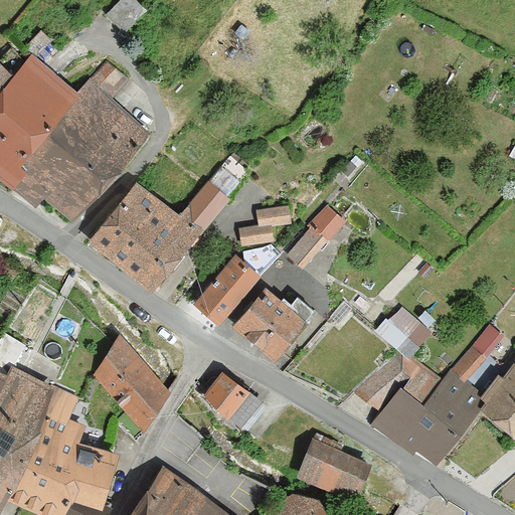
[(126,29),(146,9),(136,0),(120,0),(108,12),(126,29)]
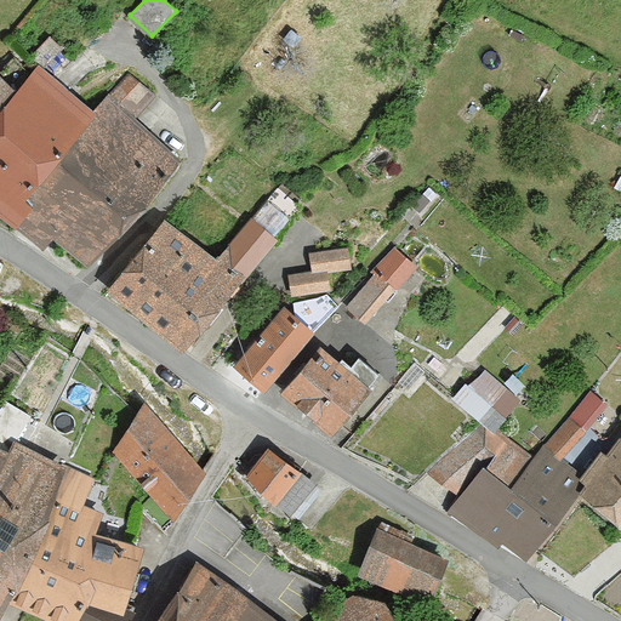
[(39,66),(15,92),(0,112),(0,212),(17,224),(93,112),(39,66)]
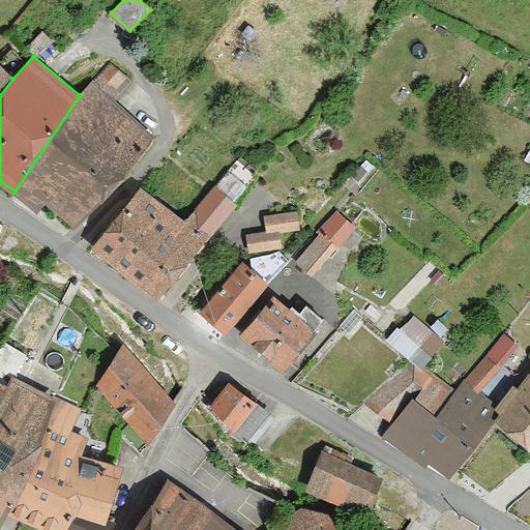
[(45,201),(75,226),(155,138),(115,104),(131,82),(110,64),(94,85),(91,82),(80,95),(15,192),(39,207),(45,201)]
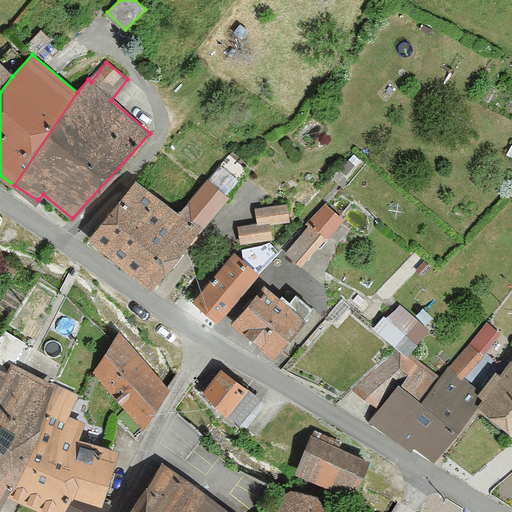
[(0,92),(12,76),(0,63),(0,92)]
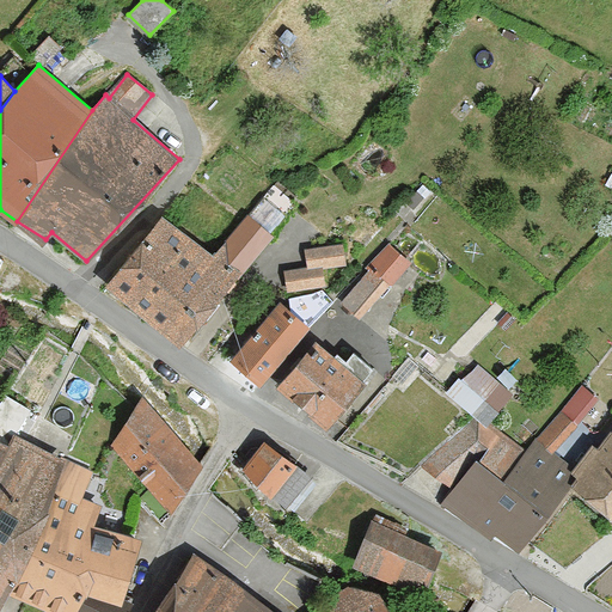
[(108,286),(181,342),(234,274),(239,277),(299,201),(276,183),(250,216),(246,214),(213,258),(161,218),(108,286)]
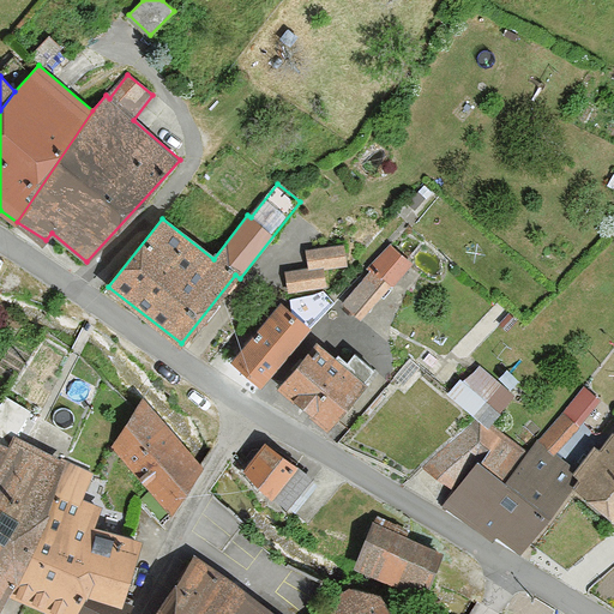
[(361,319),(413,263),(390,242),(371,264),(374,268),(343,302),(361,319)]
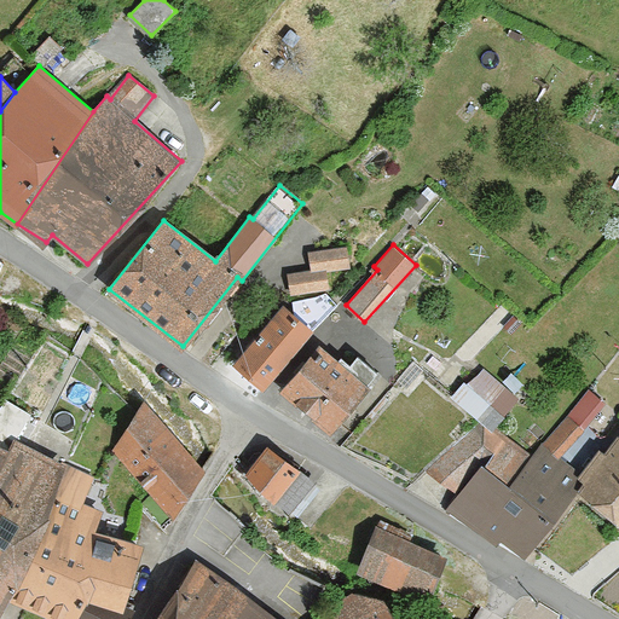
[(310,250),(311,272),(325,271),(348,268),(347,248),(310,250)]
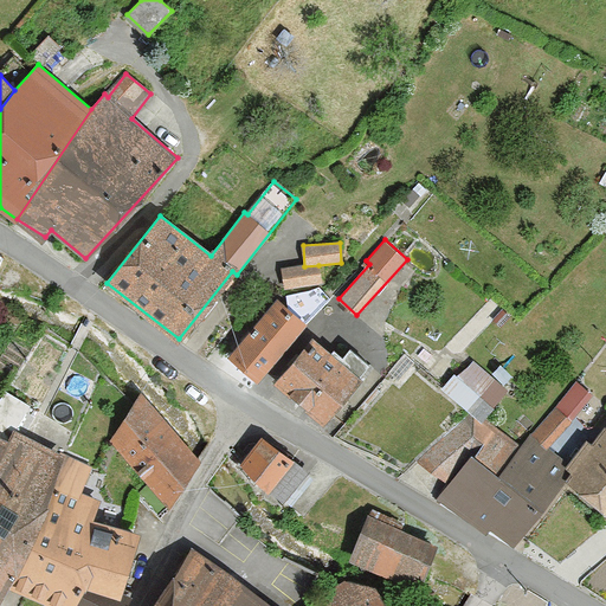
[(285,285),(320,283),(318,265),(304,266),(283,268),(285,285)]
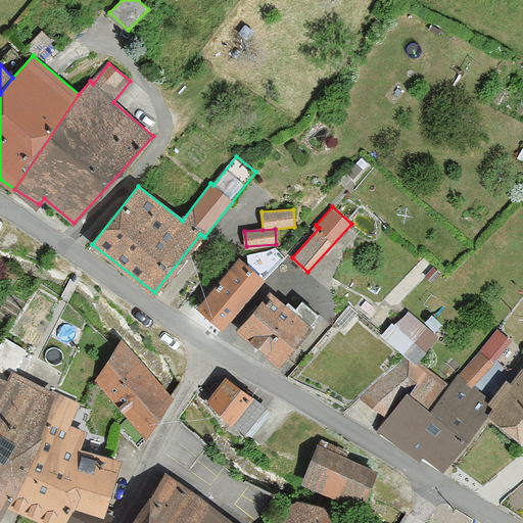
[(241,258),(199,306),(223,327),(284,255),(276,248),(241,258)]
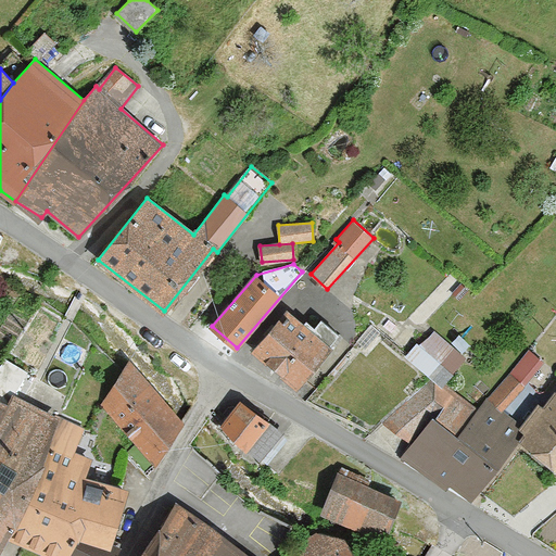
[(289,310),(253,349),(295,387),(330,349),(327,346),(339,335),(321,318),(314,327),(306,319),(303,323),(289,310)]
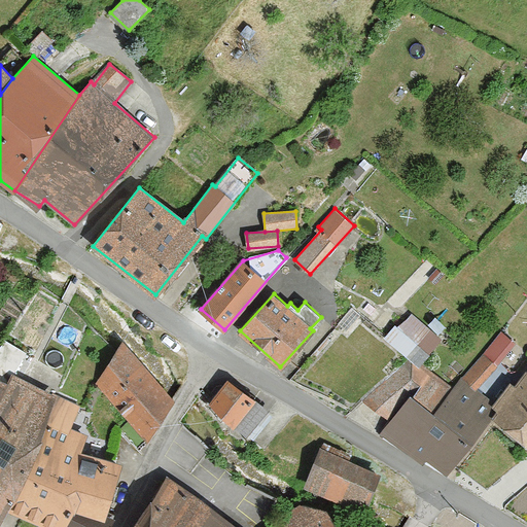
[(387,340),(407,355),(429,328),(411,312),(387,340)]
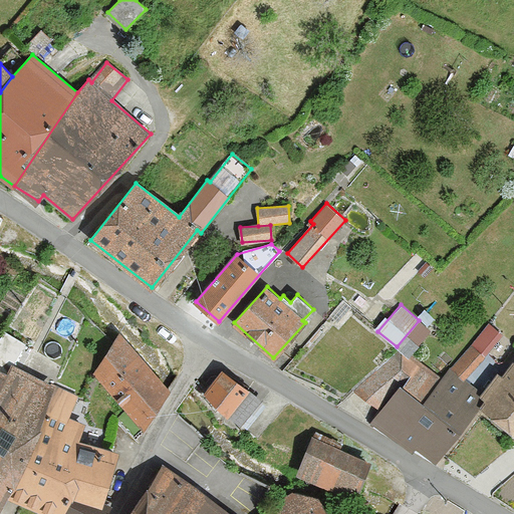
[(489,325),(452,366),(465,377),(502,336),(489,325)]
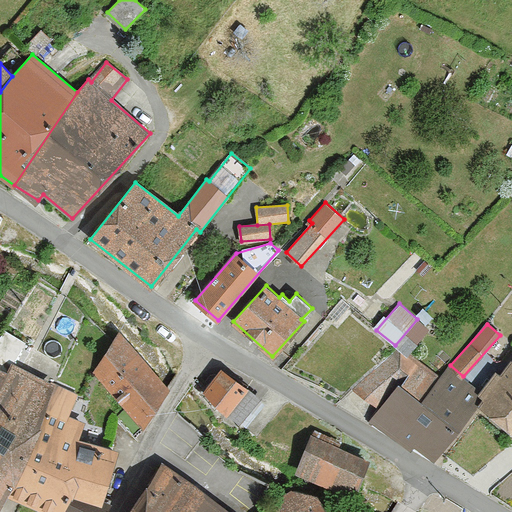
[(94,374),(143,427),(167,386),(120,333),(94,374)]
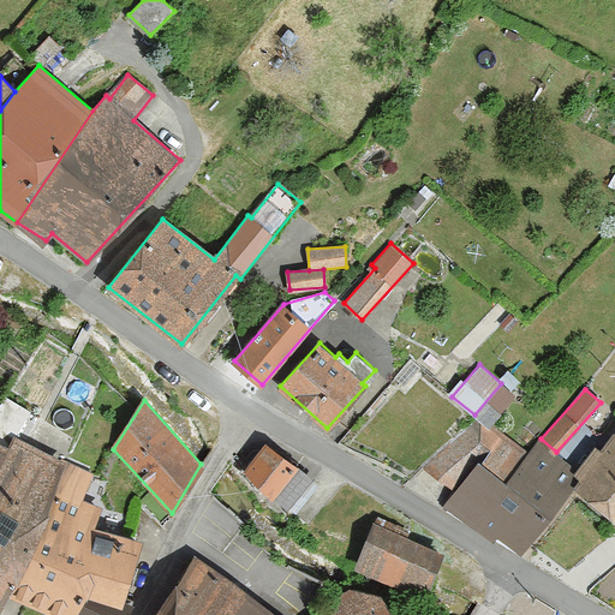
[(512,481),(530,455),(481,417),(427,467),(455,490),(478,457),(512,481)]
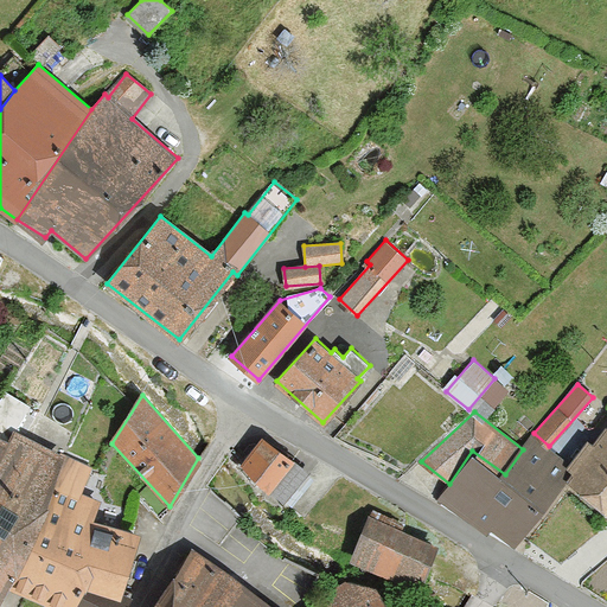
[(606,427),(567,479),(606,510),(606,427)]
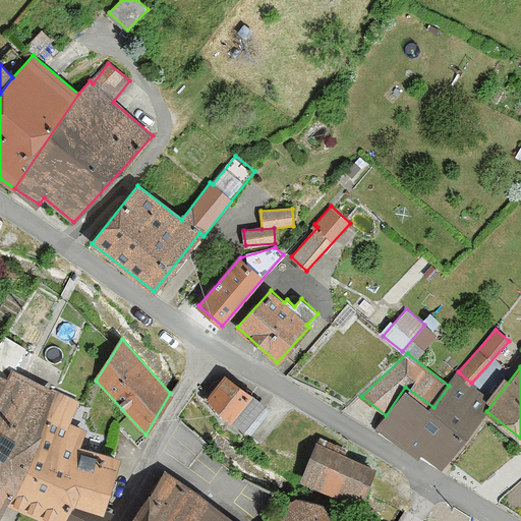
[(51,415),(69,423),(79,403),(13,370),(7,381),(0,377),(0,513),(0,514),(7,502),(51,415)]
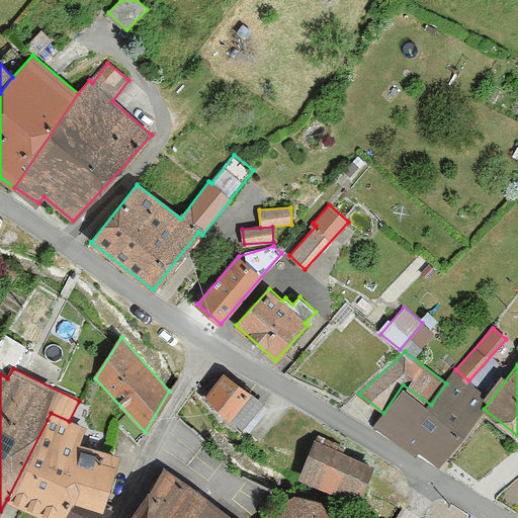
[(231,416),(243,428),(262,404),(226,373),(206,395),(229,418),(231,416)]
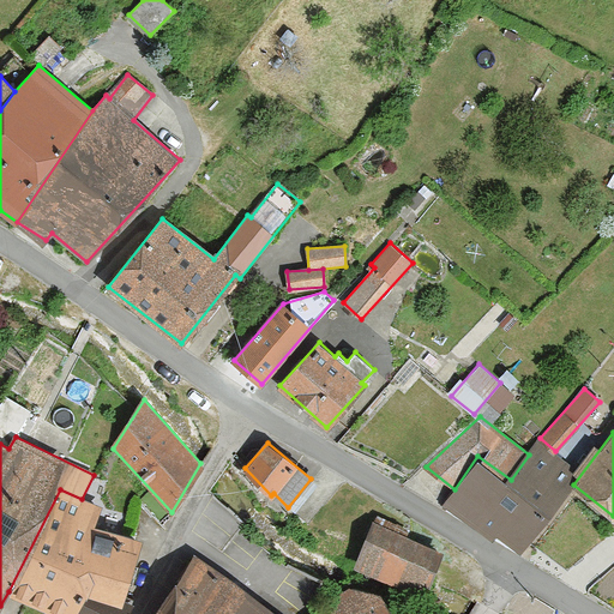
[(455,489),(446,500),(522,553),(579,471),(537,443),(529,455),(511,480),(477,456),(455,489)]
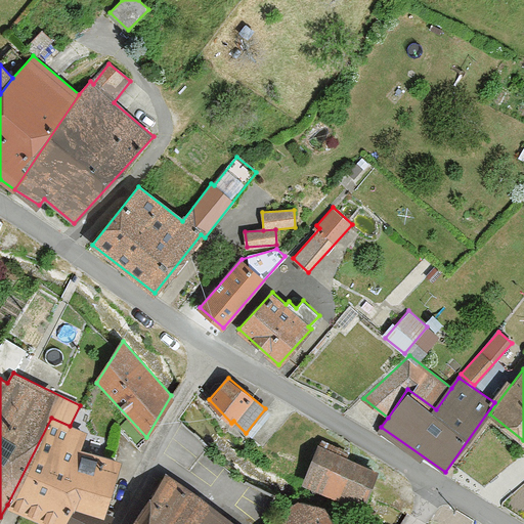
[(101,518),(103,512),(117,461),(80,451),(86,433),(70,426),(51,418),(7,505),(46,523),(64,523),(75,508),(101,518)]
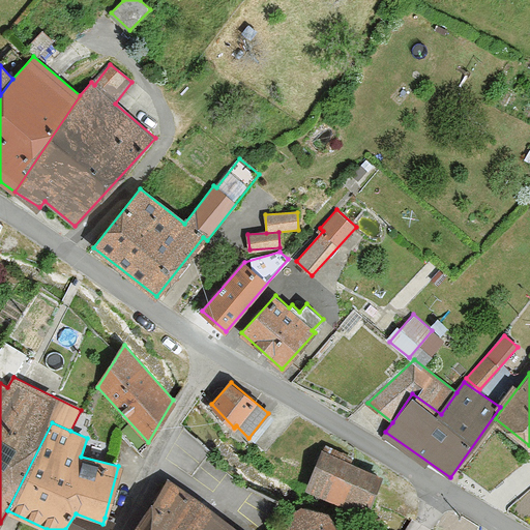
[(382,477),(323,451),(307,488),(365,512),(382,477)]
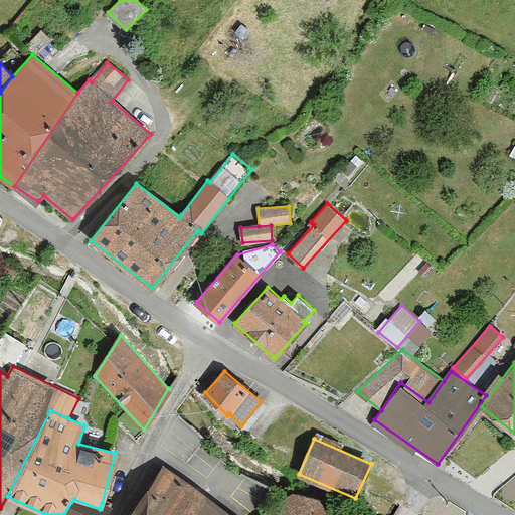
[(178,514),(198,491),(165,465),(130,514),(178,514)]
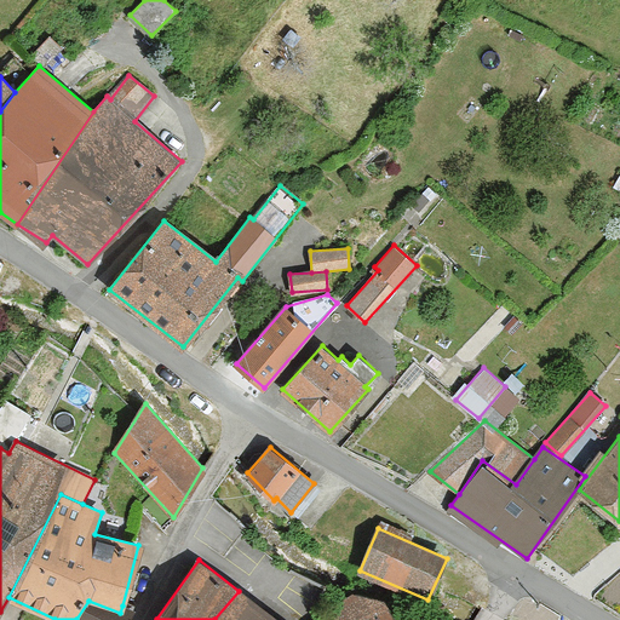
[(214,619),(276,619),(239,591),(214,619)]
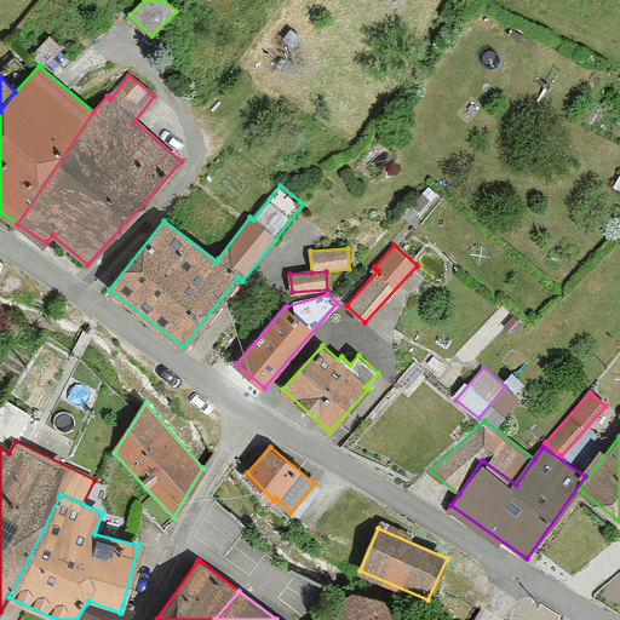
[(396,619),(386,600),(348,595),(314,619),(396,619)]
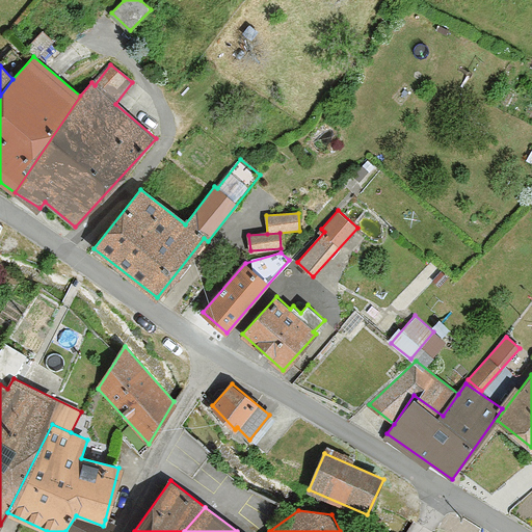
[(103,531),(109,522),(105,520),(103,526),(76,515),(65,531),(103,531)]
